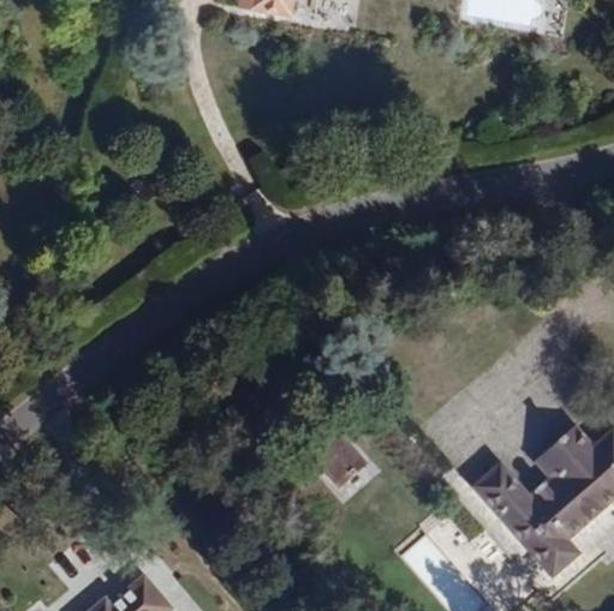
[(251,0),(251,4),(290,11),(292,0),(251,0)]
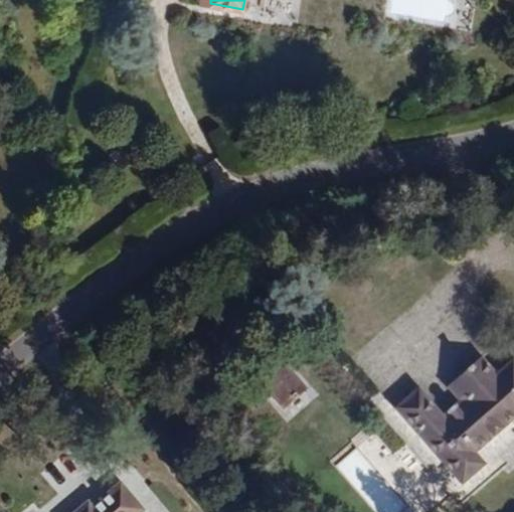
[(492,357),(500,369),(513,359),(513,348),(510,343),(492,357)]
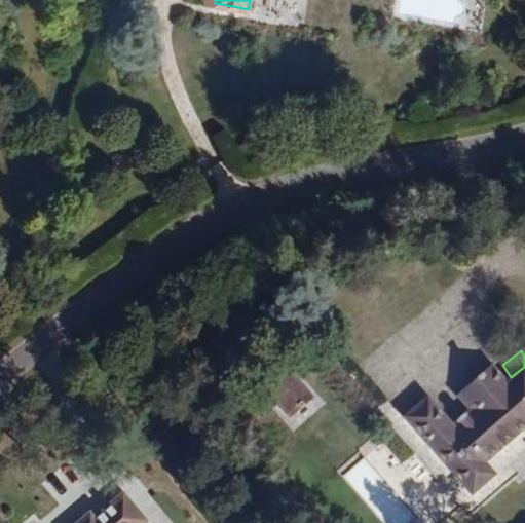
[(314,397),(287,363),(262,383),(291,416),(314,397)]
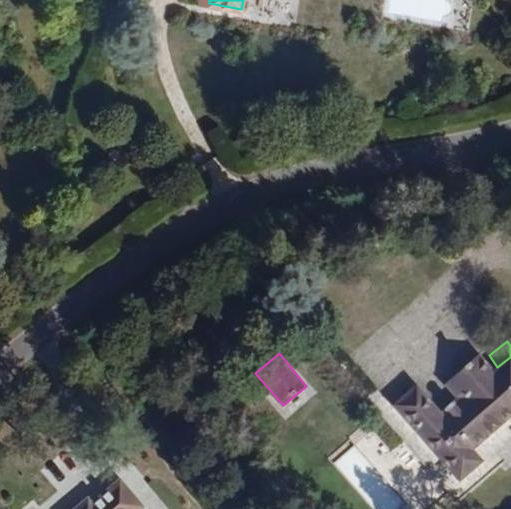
[(510,360),(497,371),(482,353),(456,374),(463,384),(453,392),(457,397),(439,412),(417,386),(394,405),(457,481),(481,461),(472,450),(510,418),(510,360)]
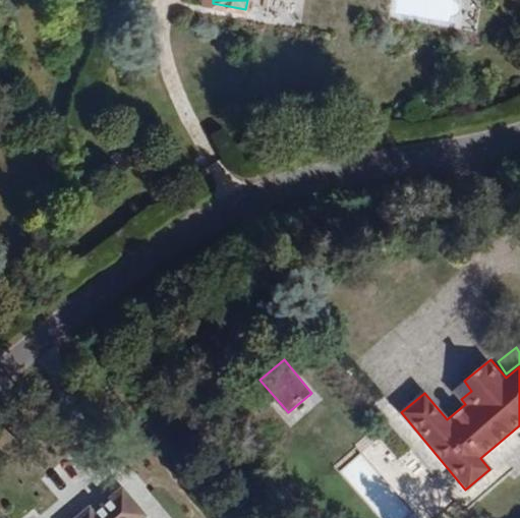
[(471,391),(464,381),(454,390),(461,399),(471,391)]
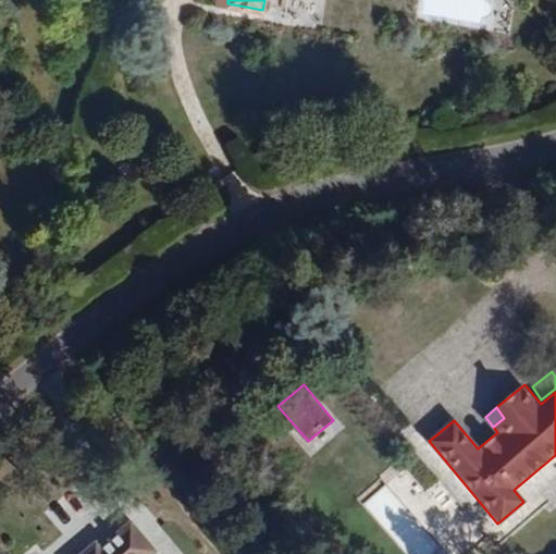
[(156,553),(157,553),(132,521),(99,548),(95,542),(78,553),(156,553)]
